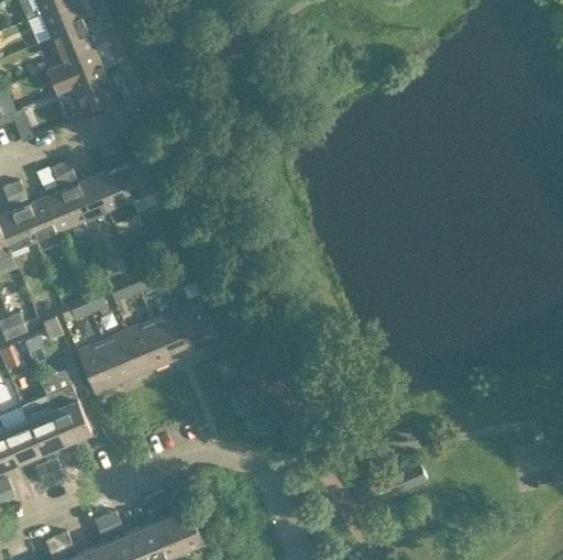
[(19,0),(28,20),(42,14),(75,0),(74,0),(19,0)]
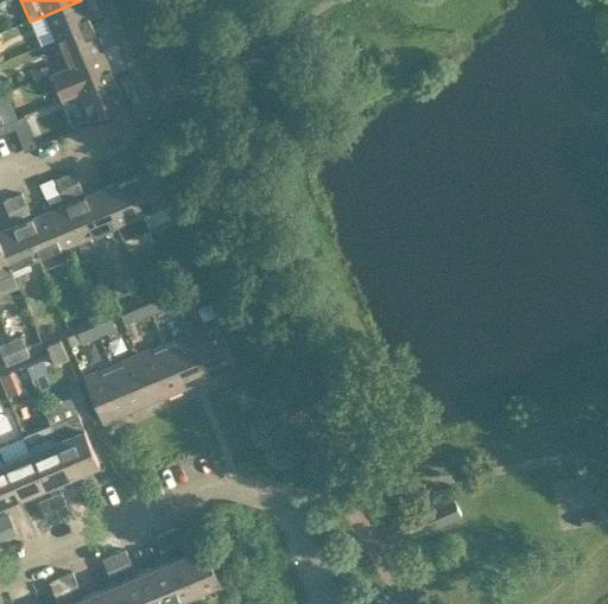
[(45,16),(56,42),(92,26),(81,0),(45,16)]
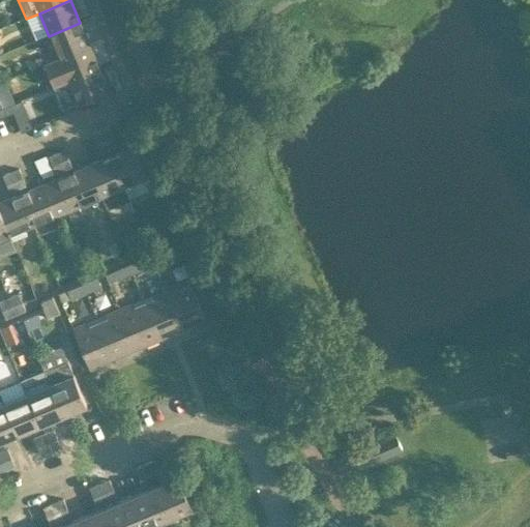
[(49,36),(59,59),(89,46),(80,23),(49,36)]
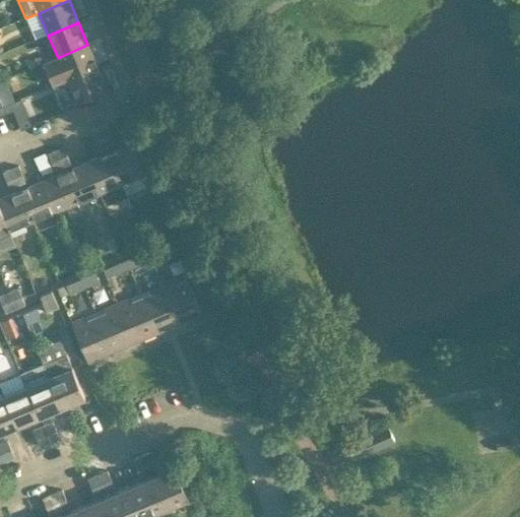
[(43,64),(53,86),(67,80),(98,68),(87,45),(58,58),(43,64)]
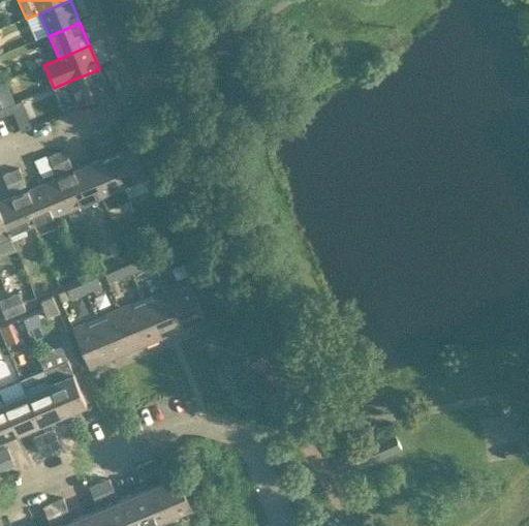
[(68,82),(54,88),(63,110),(78,103),(79,105),(98,97),(110,93),(99,69),(68,82)]
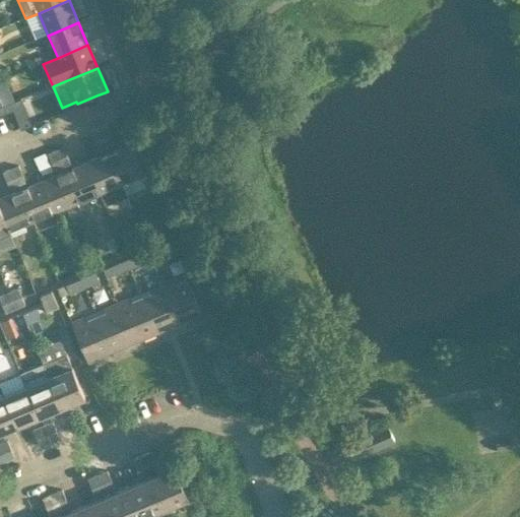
[(108,150),(115,146),(109,130),(101,133),(108,150)]
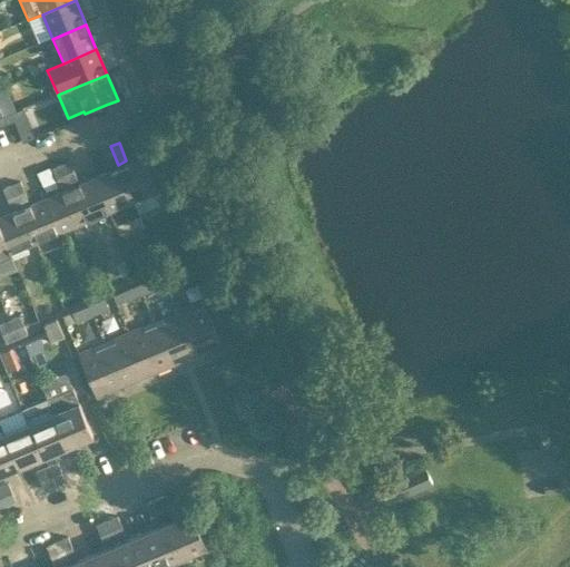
[(101,150),(109,168),(118,165),(110,146),(101,150)]
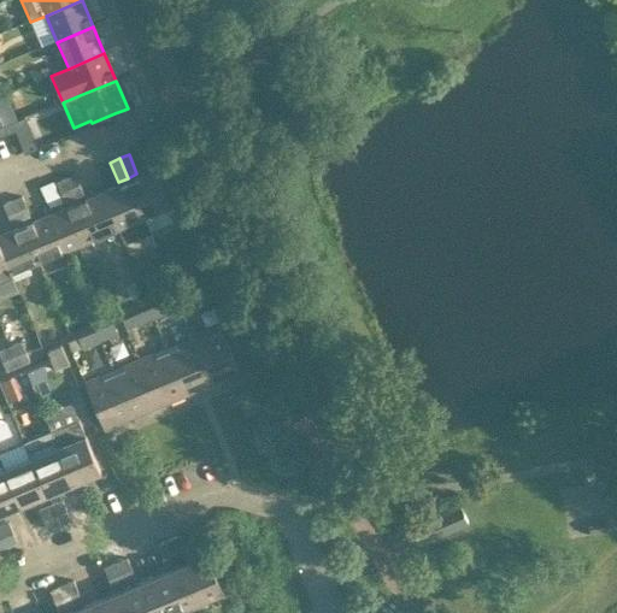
[(158,172),(129,183),(145,219),(150,233),(151,234),(178,222),(172,208),(158,172)]
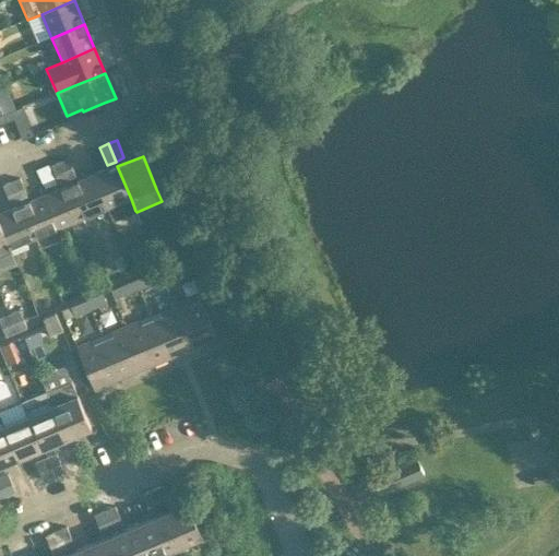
[(68,181),(75,178),(68,161),(60,164),(68,181)]
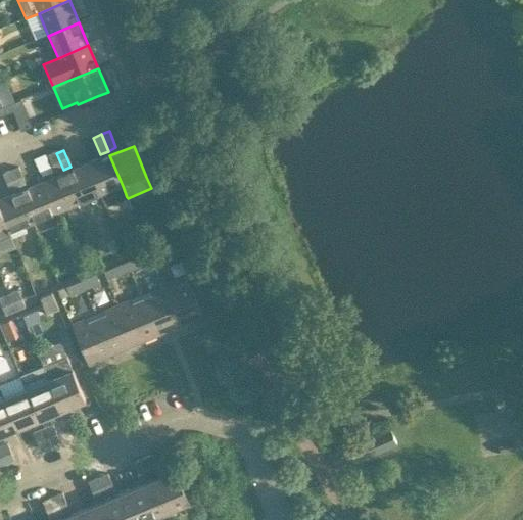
[(48,156),(55,173),(63,170),(56,153),(48,156)]
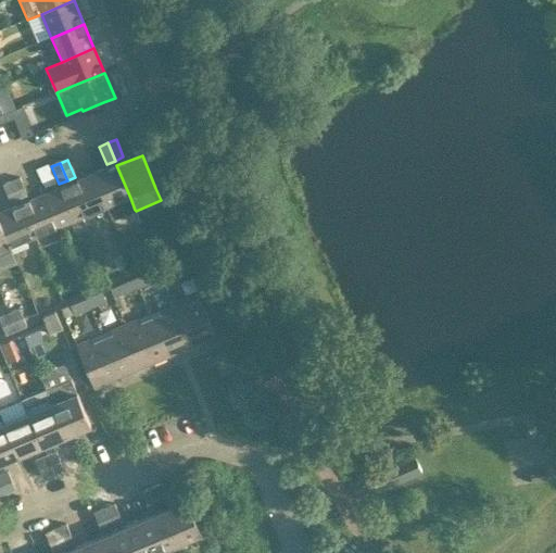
[(103,172),(92,176),(103,201),(106,209),(112,221),(117,234),(141,224),(136,211),(135,210),(130,198),(116,165),(103,172)]
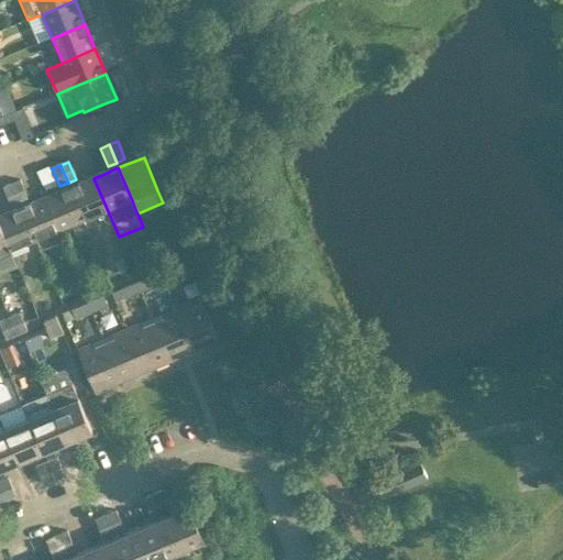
[(94,178),(69,188),(84,221),(108,211),(94,178)]
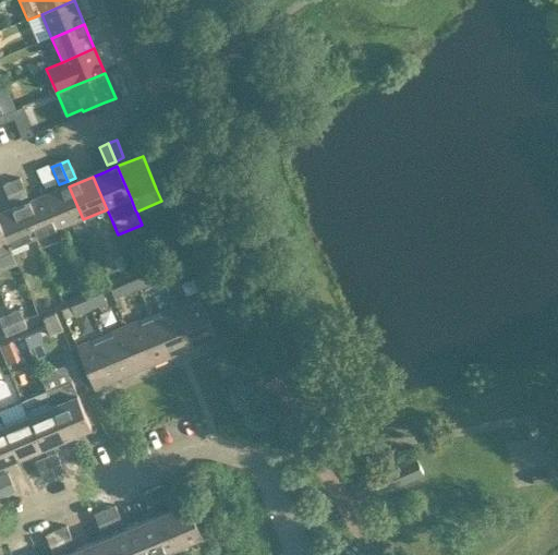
[(19,202),(27,197),(20,180),(12,184),(19,202)]
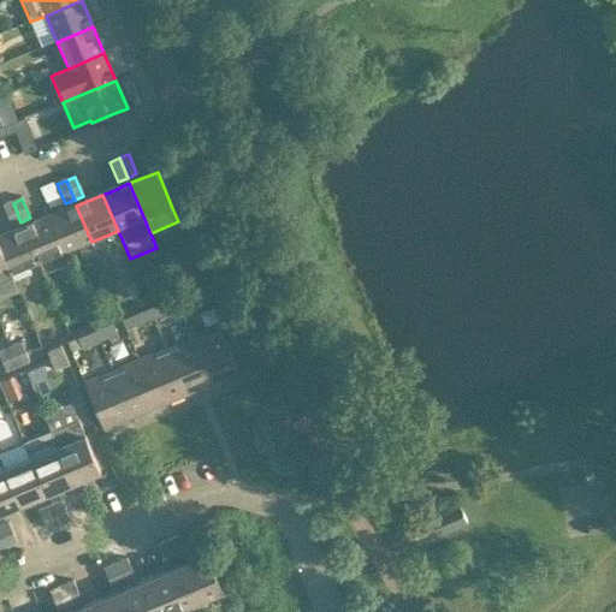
[(4,207),(12,226),(21,223),(13,203),(4,207)]
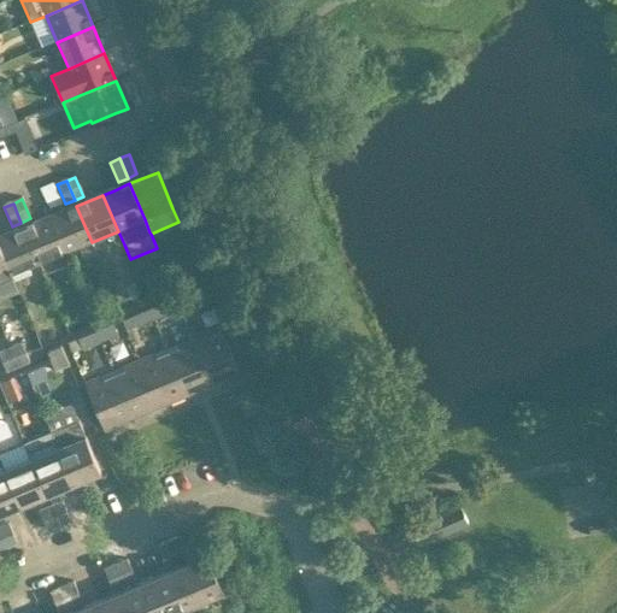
[(76,206),(50,217),(65,253),(92,242),(76,206)]
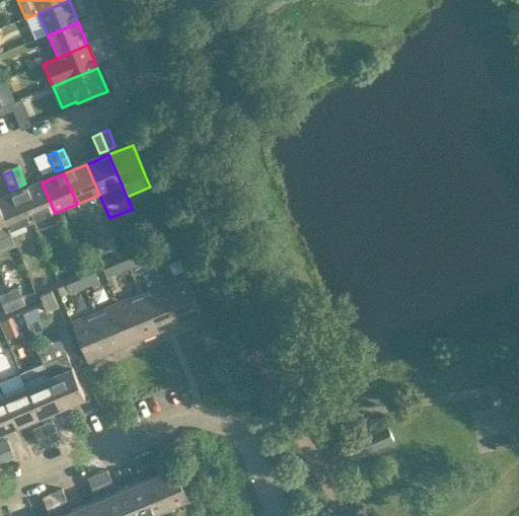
[(42,182),(19,192),(32,222),(55,213),(42,182)]
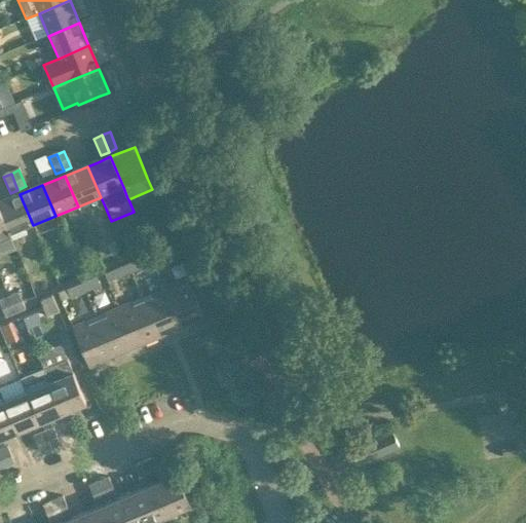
[(20,194),(0,202),(0,212),(9,235),(33,225),(20,194)]
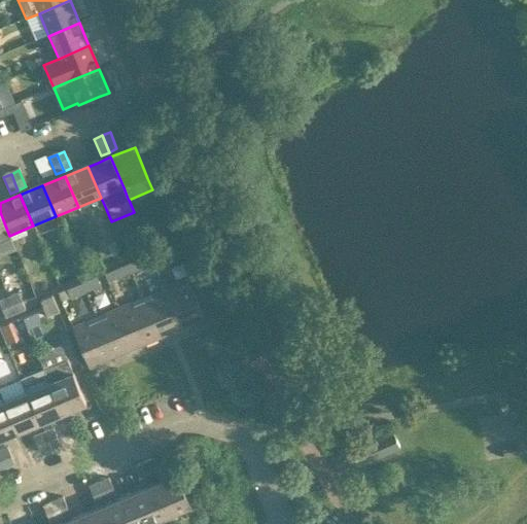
[(0,243),(11,239),(9,236),(0,212),(0,243)]
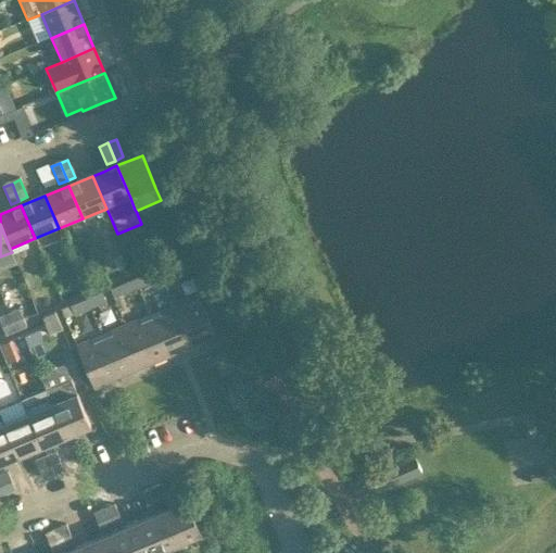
[(167,266),(172,275),(188,268),(184,260),(167,266)]
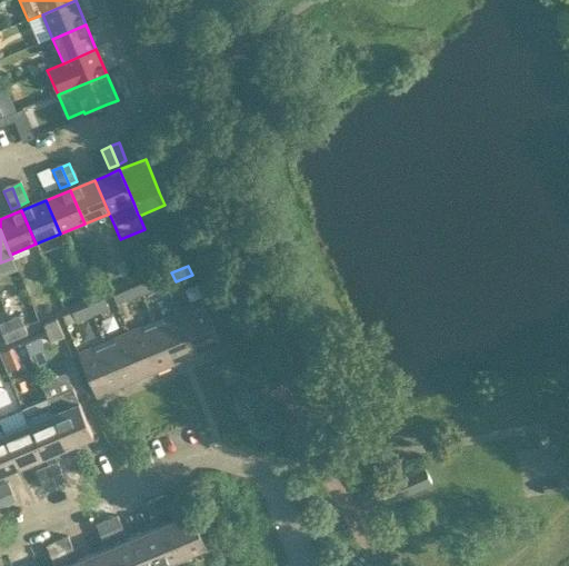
[(155,279),(137,286),(142,297),(159,289),(155,279)]
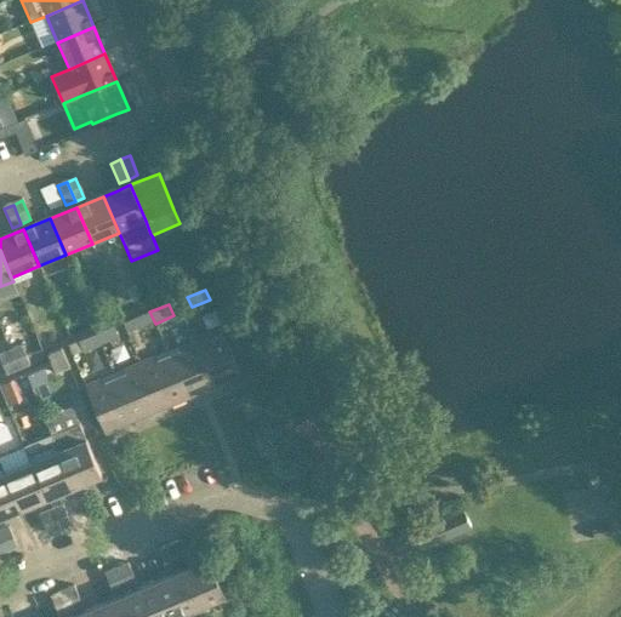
[(149,312),(132,320),(137,331),(155,324),(149,312)]
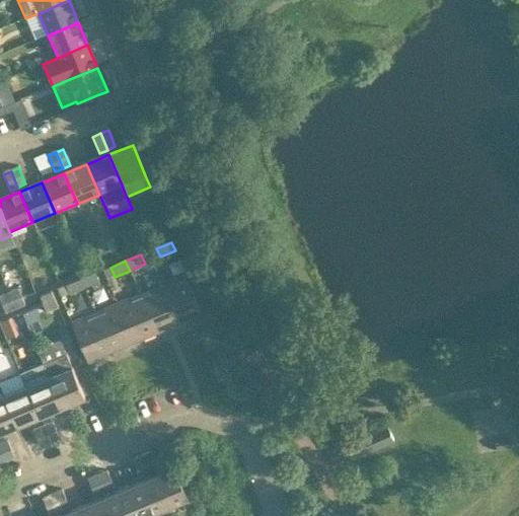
[(95,274),(80,280),(84,289),(99,283),(95,274)]
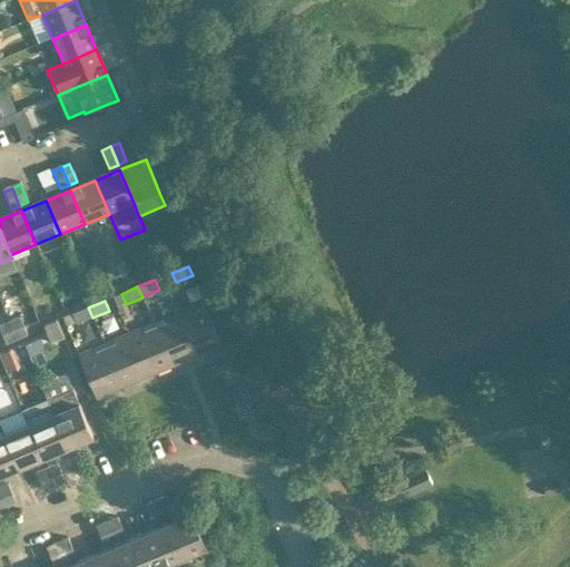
[(193,309),(178,314),(196,357),(222,346),(204,303),(202,304),(204,308),(194,312),(193,309)]
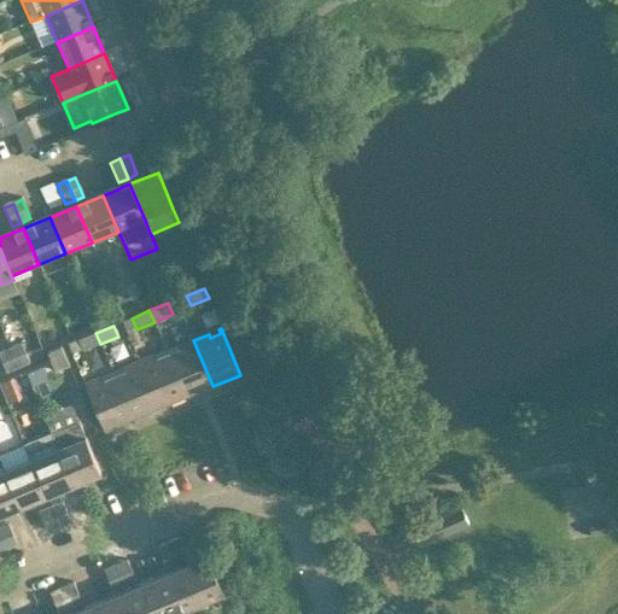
[(95,333),(79,340),(83,351),(100,344),(95,333)]
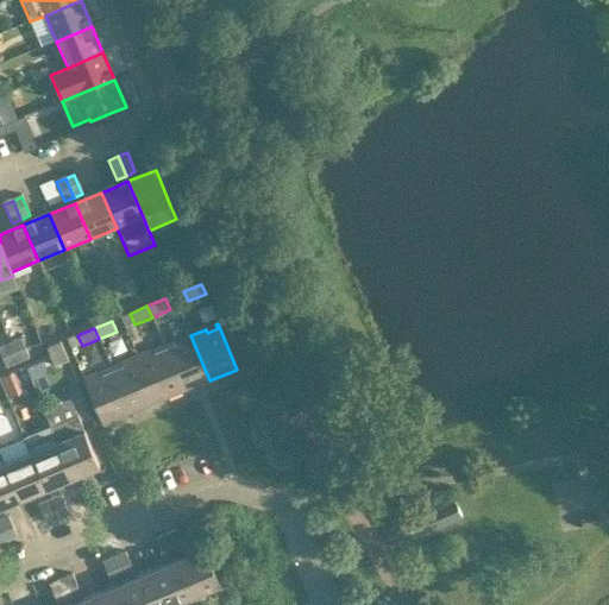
[(176,346),(165,351),(183,392),(209,380),(190,335),(174,342),(176,346)]
